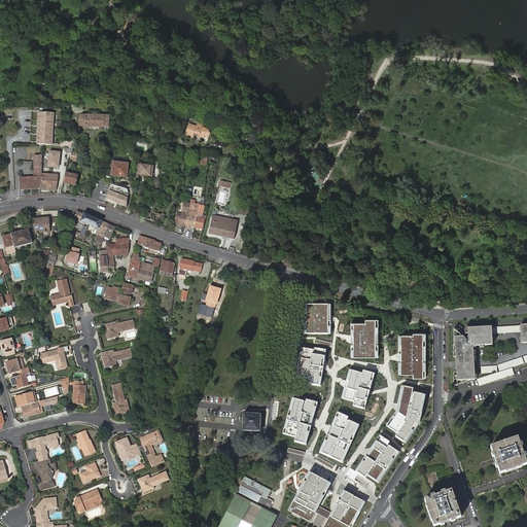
[(53,113),(39,113),(38,145),(51,145),(53,113)]
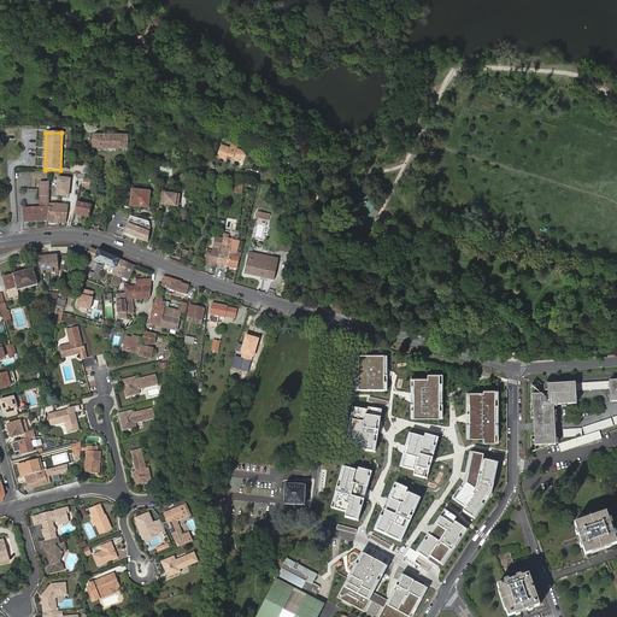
[(93,148),(127,150),(128,150),(128,135),(94,135),(93,148)]
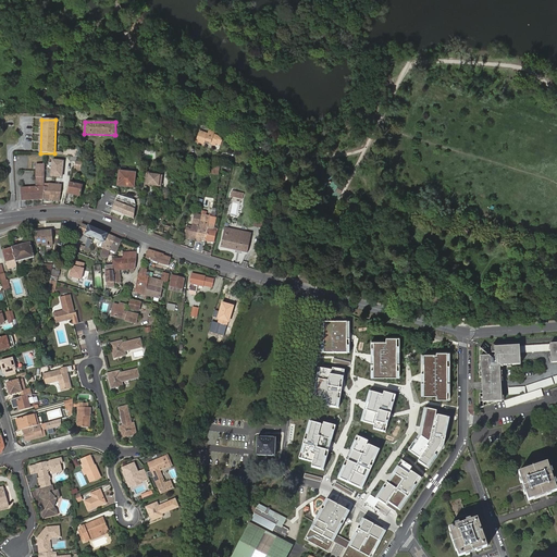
[(200,132),(196,141),(203,145),(206,140),(211,143),(211,144),(215,146),(217,144),(220,145),(224,137),(220,135),(220,136),(213,134),(214,132),(210,130),(208,134),(200,132)]
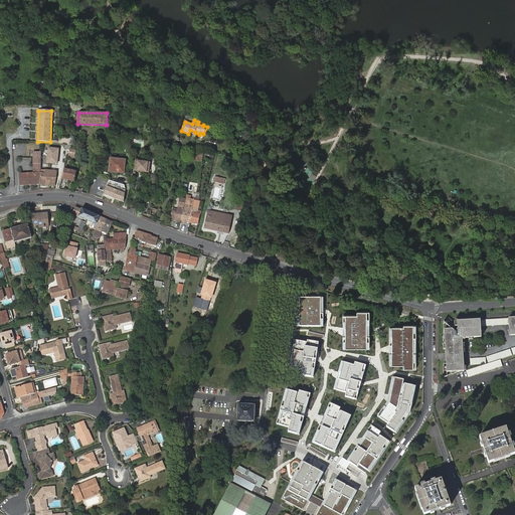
[(72,140),(59,137),(59,144),(70,146),(71,146),(72,140)]
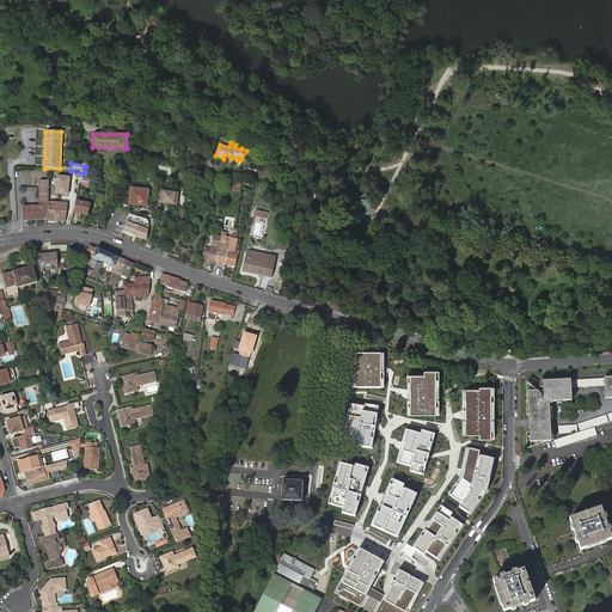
[(68,194),(69,177),(57,176),(56,194),(68,194)]
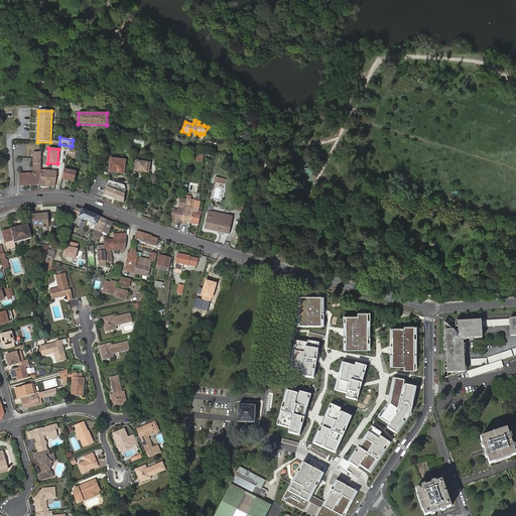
[(80,151),(71,150),(69,157),(70,157),(79,159),(80,151)]
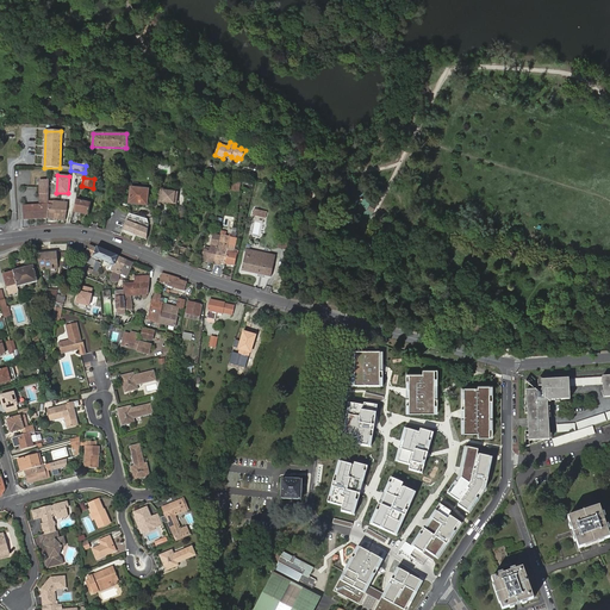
[(240,192),(242,180),(230,179),(229,190),(240,192)]
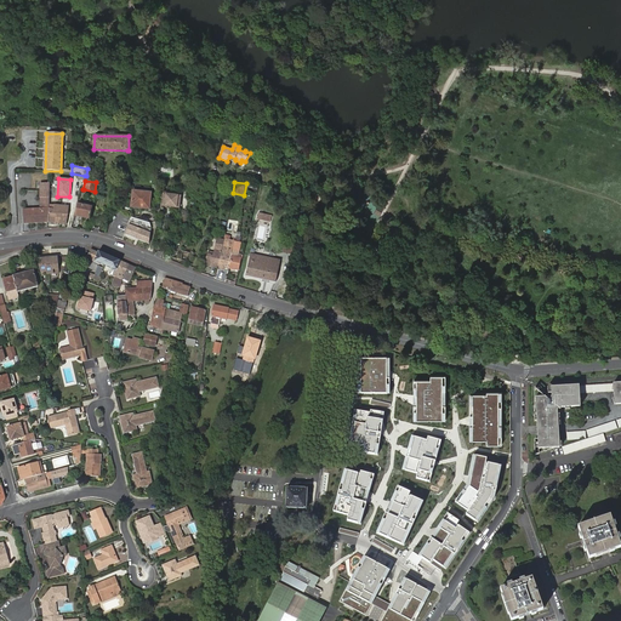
[(47,222),(50,205),(51,187),(51,183),(41,183),(40,198),(41,198),(41,209),(23,210),(24,224),(47,222)]
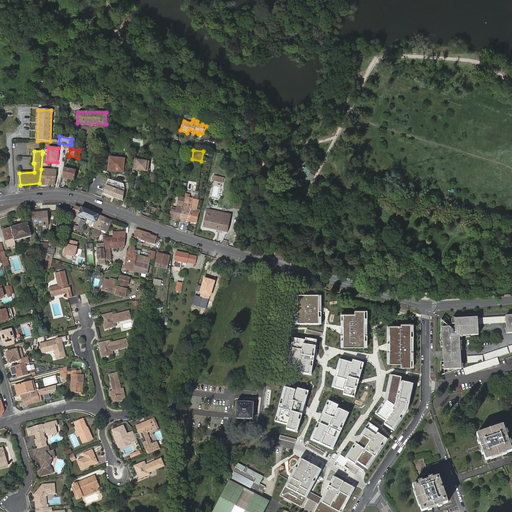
[(124,159),(110,157),(108,170),(123,171),(124,159)]
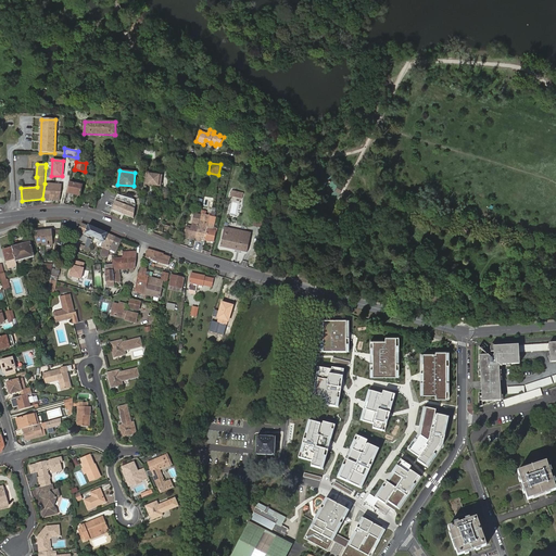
[(155,175),(155,174),(146,173),(144,180),(147,180),(146,185),(161,187),(162,176),(155,175)]
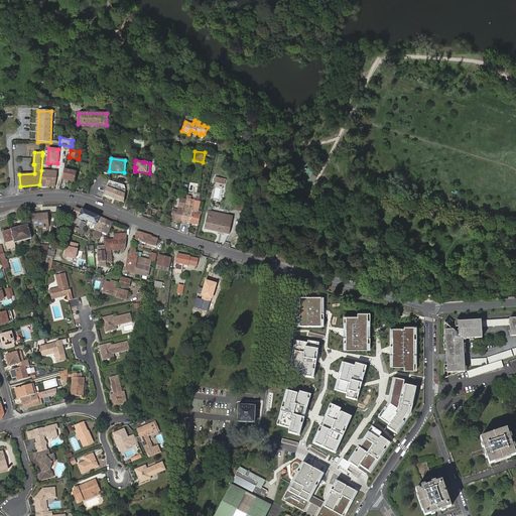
[(63,178),(76,181),(78,173),(66,169),(63,178)]
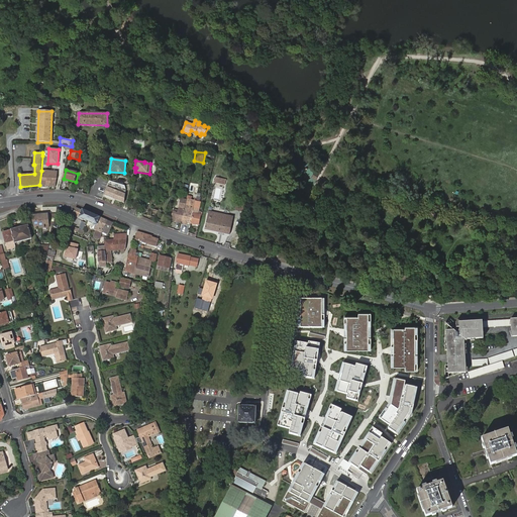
[(57,186),(58,172),(41,171),(39,185),(57,186)]
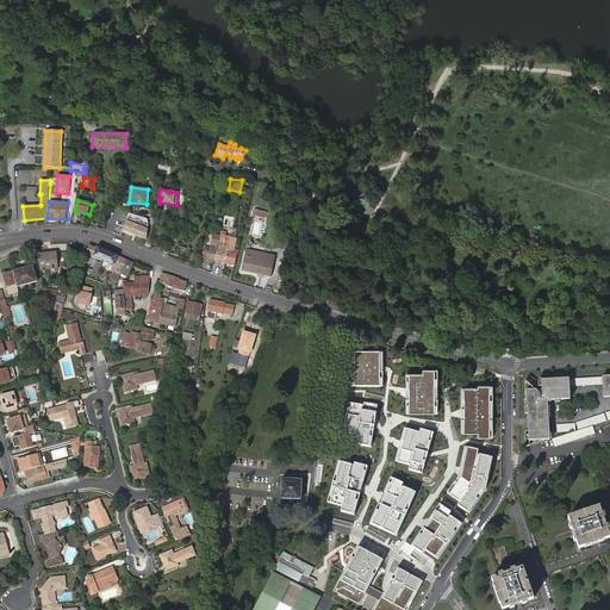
[(123,230),(147,241),(148,230),(126,221),(123,230)]
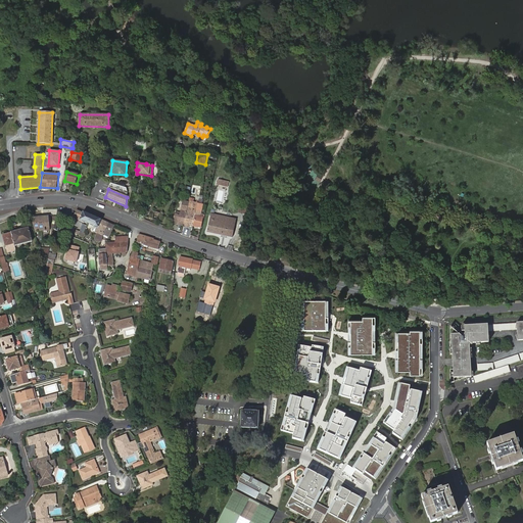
[(187,211),(189,202),(183,201),(180,215),(176,214),(174,223),(177,224),(178,223),(184,224),(187,211)]
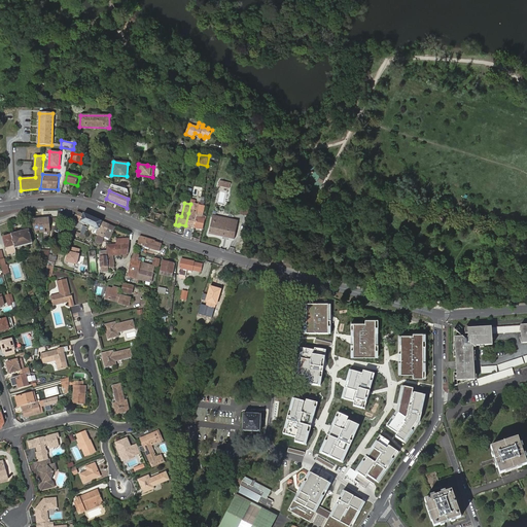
[(199,205),(190,203),(190,204),(188,213),(185,225),(195,227),(197,215),(199,205)]
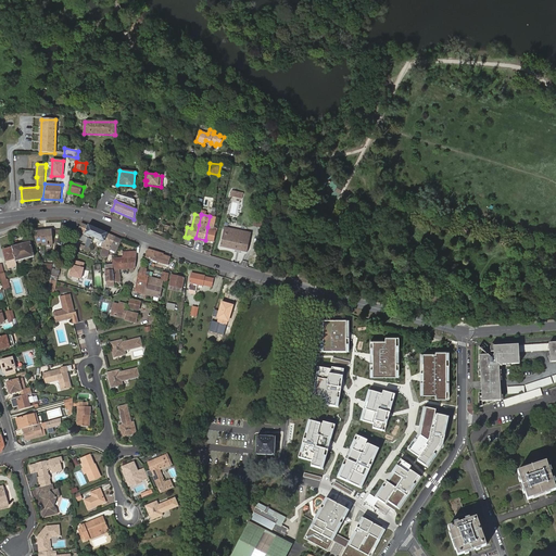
[(214,242),(216,232),(216,231),(213,231),(216,218),(211,216),(210,216),(207,227),(205,240),(214,242)]
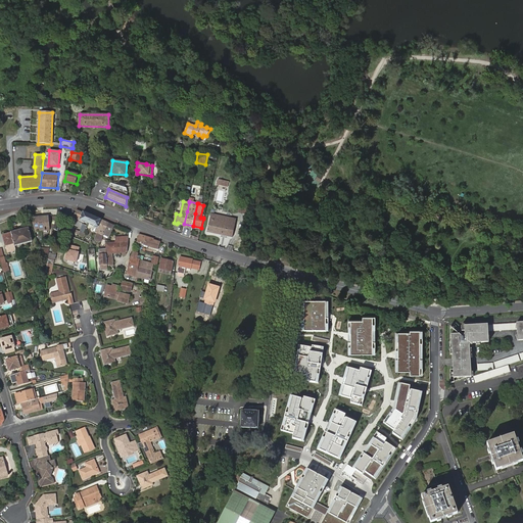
[(100,220),(77,209),(74,219),(96,228),(94,233),(97,235),(94,240),(96,242),(97,243),(100,240),(103,235),(108,238),(114,226),(100,220)]
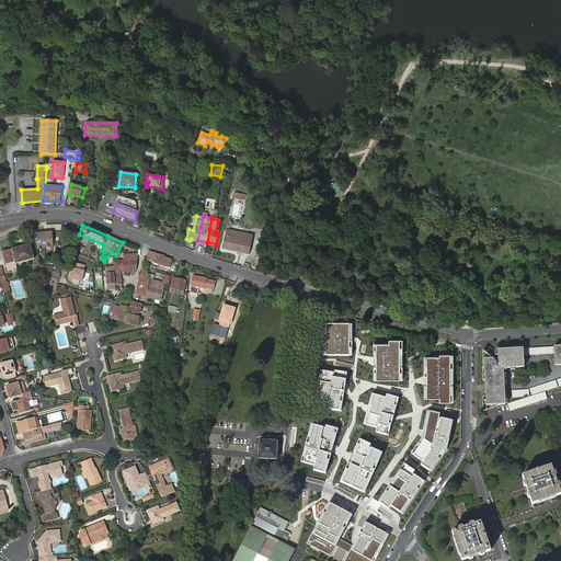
[(162,233),(170,236),(171,228),(164,227),(162,233)]
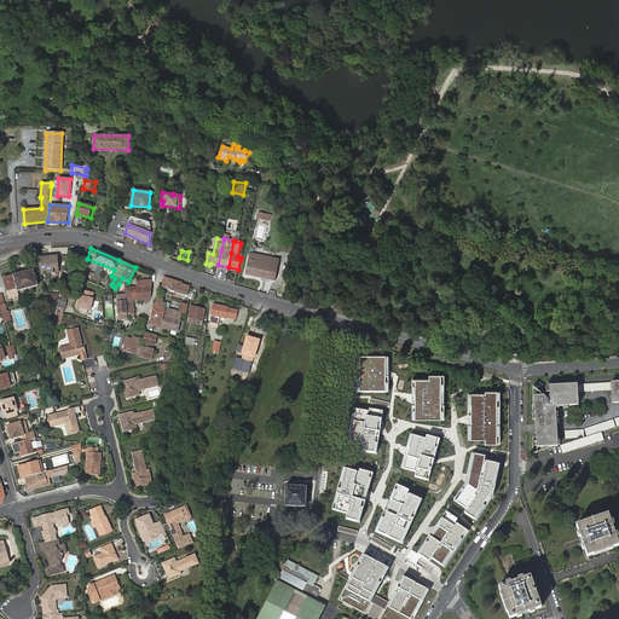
[(246,276),(275,282),(279,260),(250,253),(246,276)]
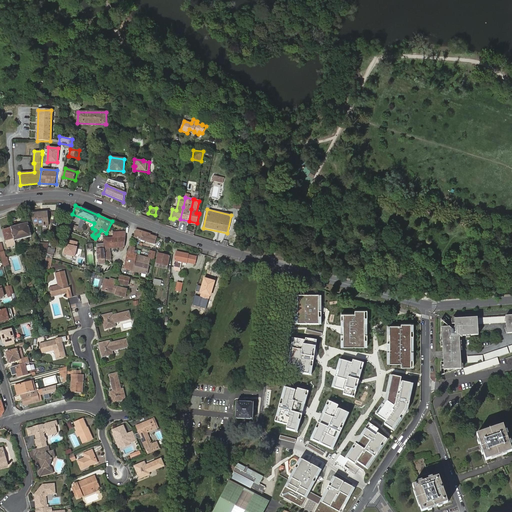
[(37,213),(31,214),(35,227),(39,227),(39,226),(49,225),(47,211),(37,213)]
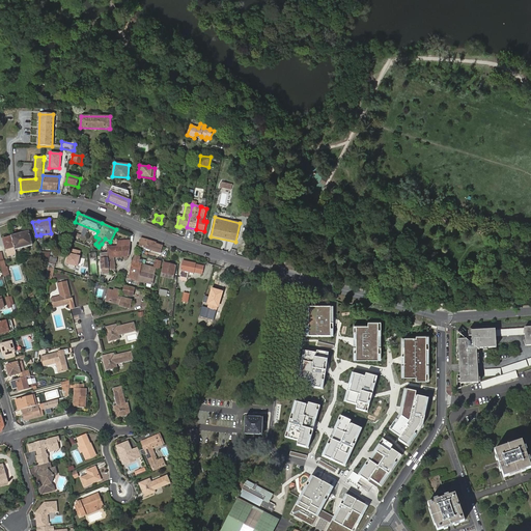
[(15,248),(16,251),(33,246),(29,232),(11,236),(11,238),(15,248)]
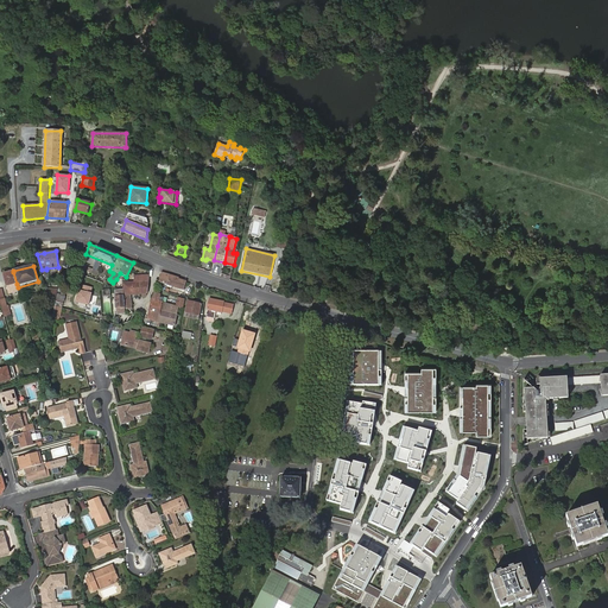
[(18,287),(17,284),(13,272),(12,272),(13,273),(11,274),(10,272),(4,274),(8,293),(19,291),(18,287)]
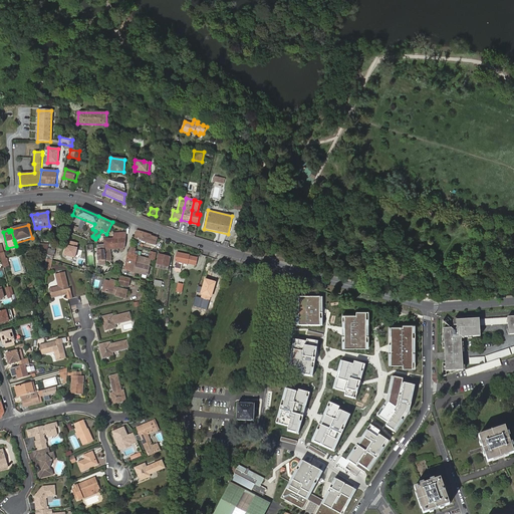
[(139,232),(137,231),(135,239),(142,241),(144,233),(139,232)]
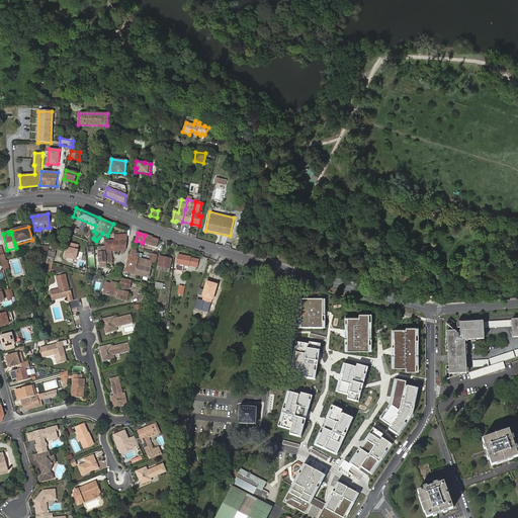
[(123,250),(124,251),(126,236),(126,235),(114,236),(114,238),(115,238),(115,241),(106,241),(106,238),(104,238),(105,248),(105,251),(110,251),(120,251),(123,250)]
